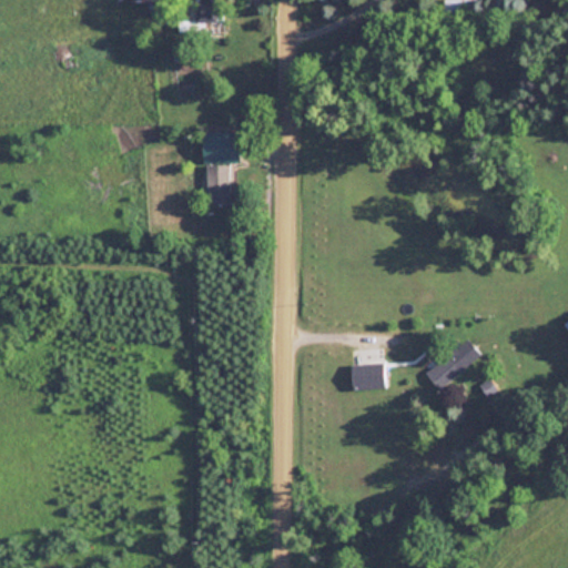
[(223,20),(223,0),(194,0),(195,20),(223,20)]
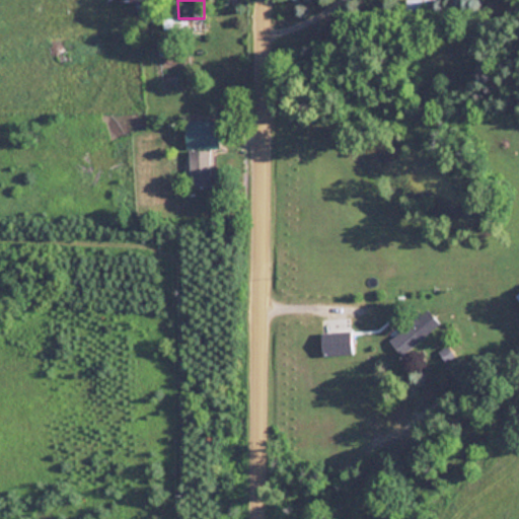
[(405,0),(405,16),(444,16),(444,0),(405,0)]
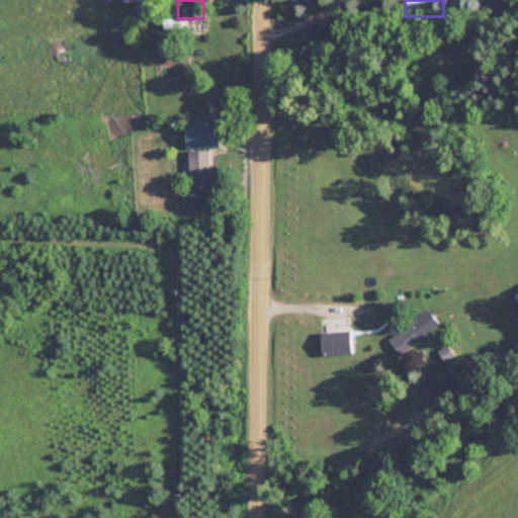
[(197,118),(184,118),(184,142),(197,142),(197,118)]
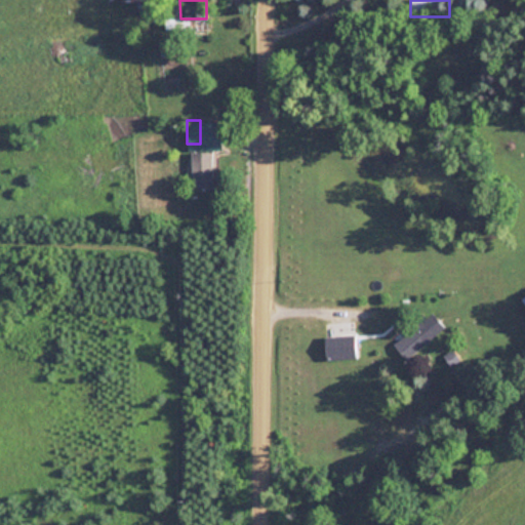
[(191,180),(212,180),(212,151),(191,151),(191,180)]
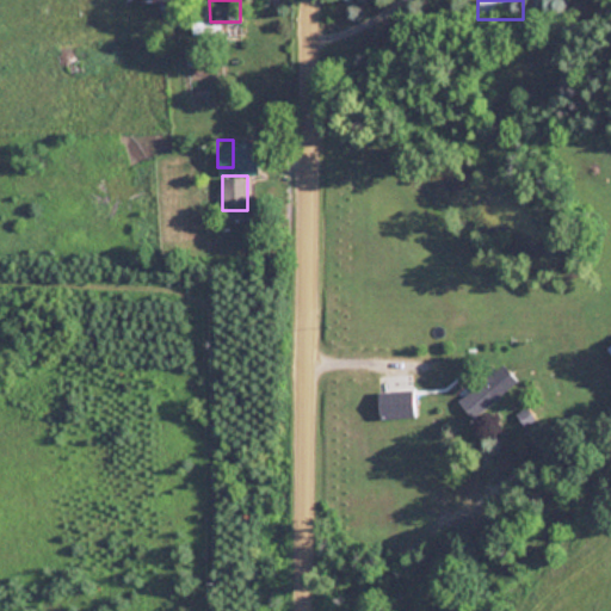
[(456,395),(473,418),(505,393),(488,370),(456,395)]
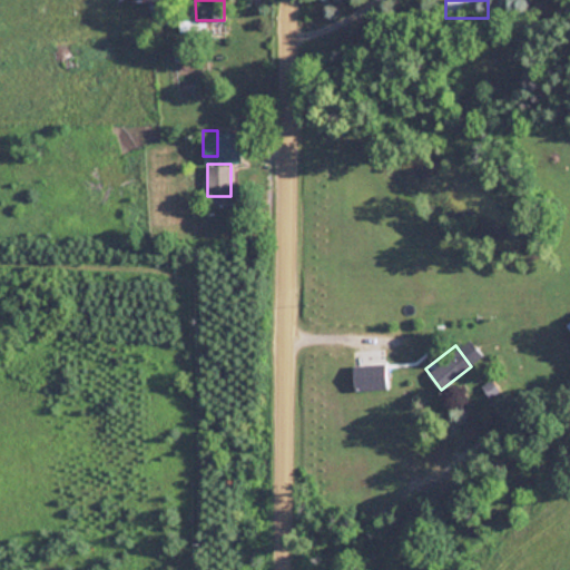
[(353,390),(385,390),(385,364),(353,364),(353,390)]
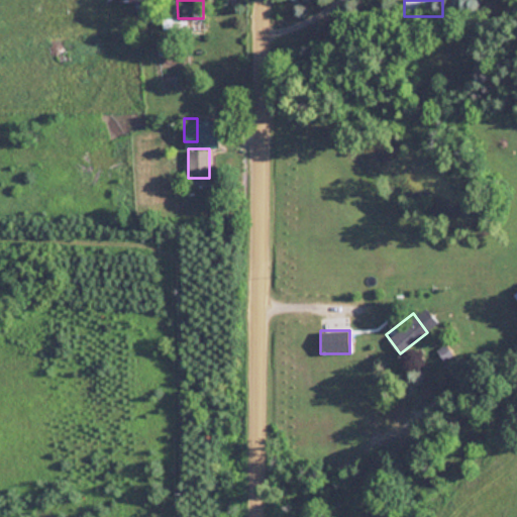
[(443,359),(451,353),(444,344),(436,350),(443,359)]
